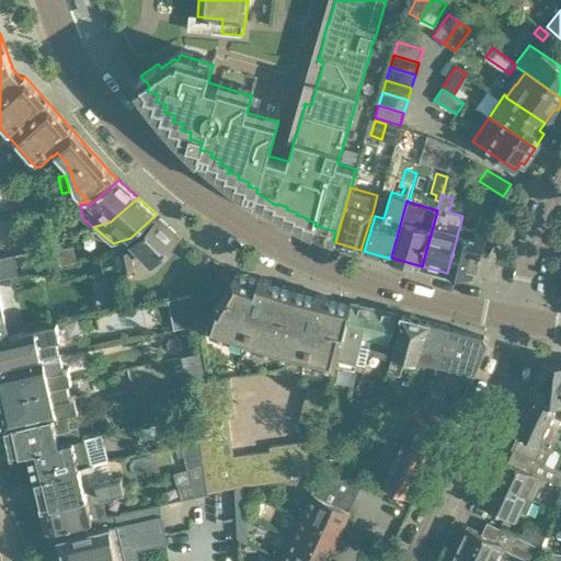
[(489,231),(493,218),(482,214),(476,229),(460,225),(447,273),(471,278),(473,270),(477,270),(489,231)]
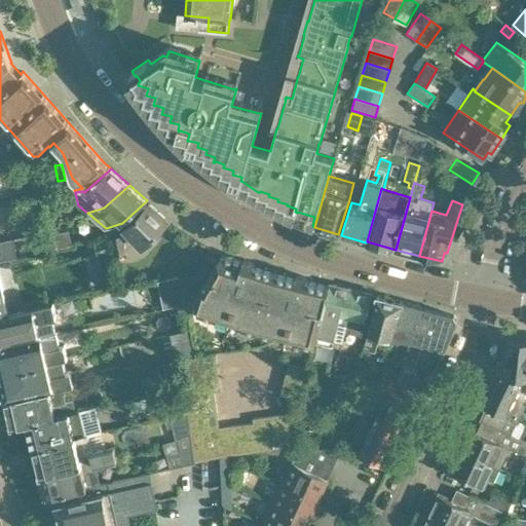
[(142,250),(170,221),(150,202),(122,232),(122,234),(112,236),(115,254),(127,252),(124,239),(130,238),(142,250)]
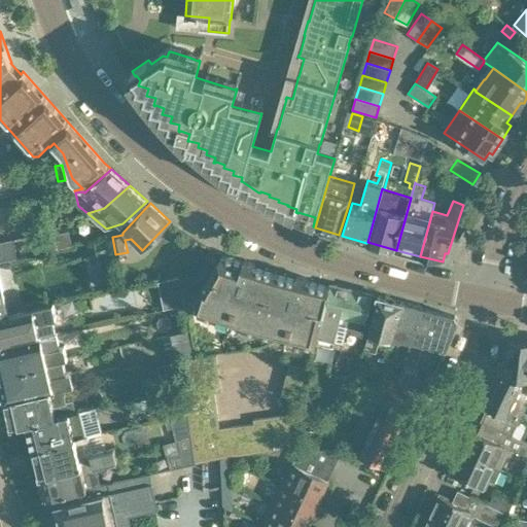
[(0,229),(15,225),(10,206),(0,208),(0,229)]
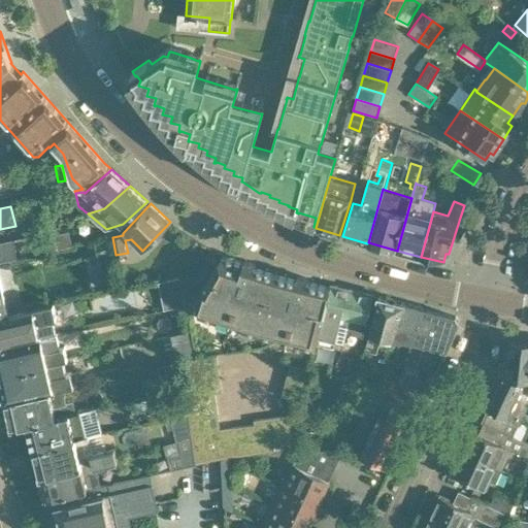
[(0,250),(0,262),(21,257),(19,245),(0,250)]
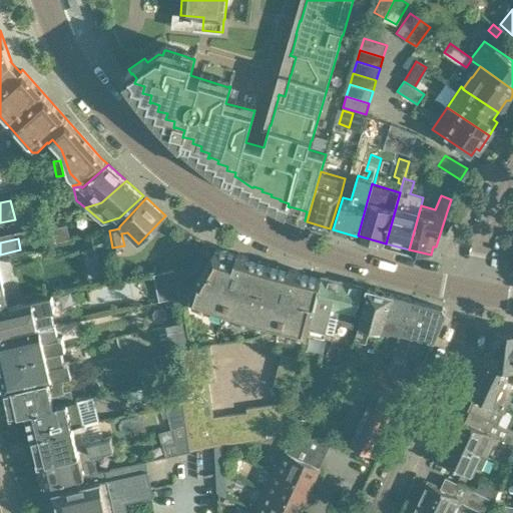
[(310,334),(325,278),(322,277),(321,279),(301,273),(301,272),(289,269),(289,271),(268,266),(247,259),(248,258),(236,253),(236,255),(216,248),(195,287),(190,303),(250,323),(308,337),(309,333),(310,334)]
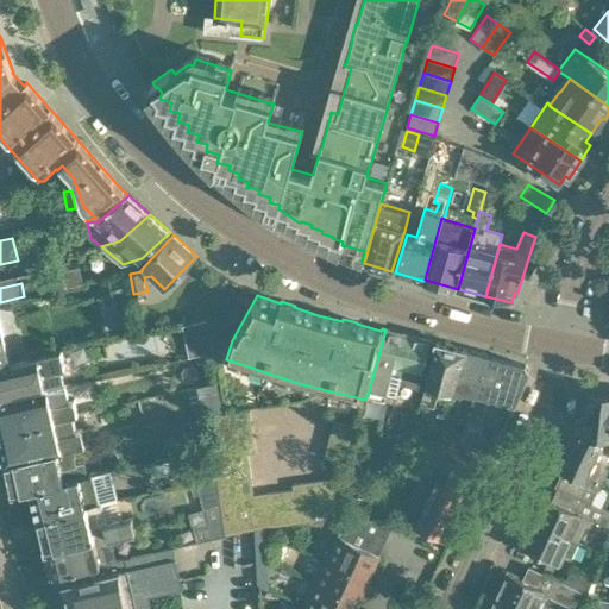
[(0,364),(11,363),(11,362),(0,316),(0,364)]
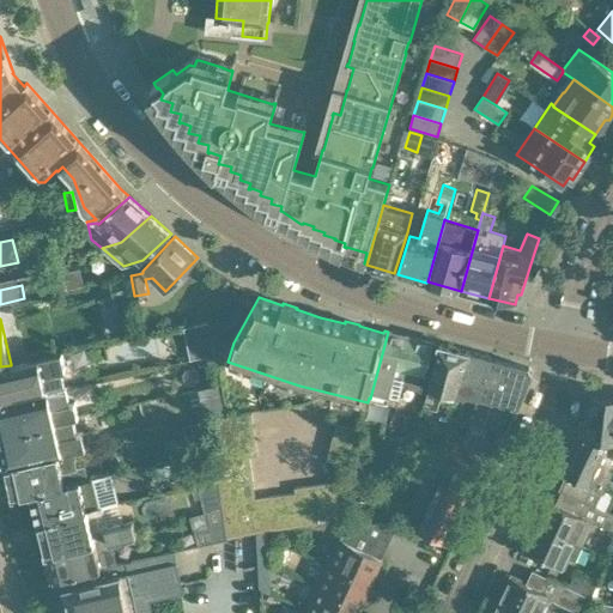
[(206,325),(187,329),(190,352),(210,349),(206,325)]
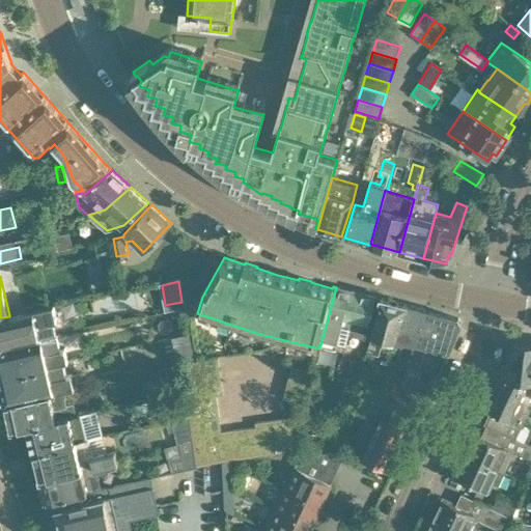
[(343,352),(358,292),(336,287),(320,345),(335,348),(335,350),(343,352)]
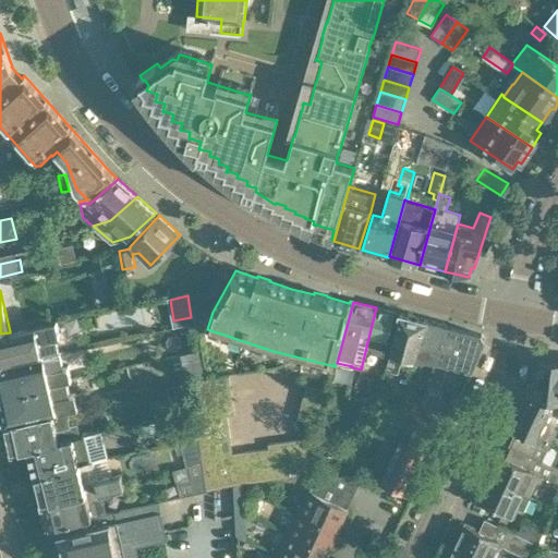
[(376,307),(365,352),(384,356),(395,312),(376,307)]
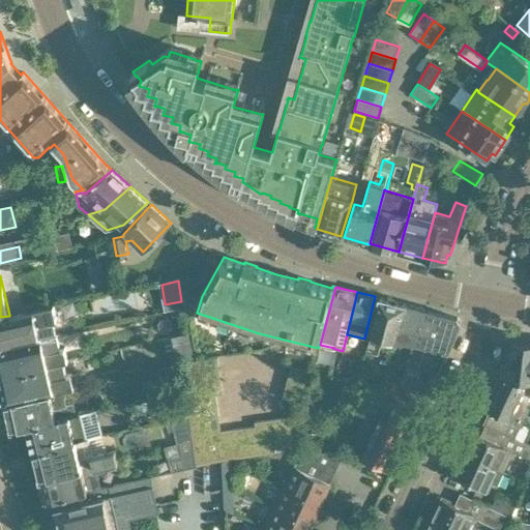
[(394,341),(407,304),(380,298),(367,350),(379,353),(383,337),(394,341)]
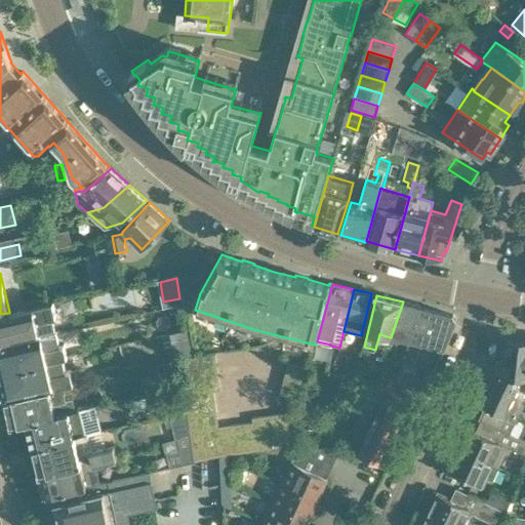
[(57,317),(53,301),(9,312),(9,313),(0,314),(0,344),(56,330),(54,318),(57,317)]
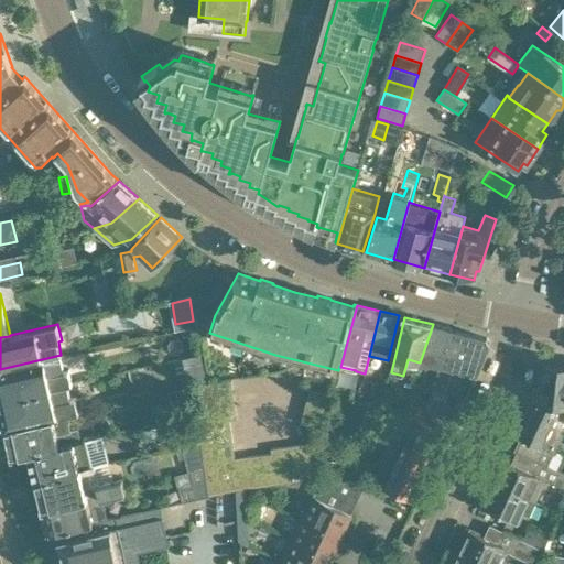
[(433,386),(453,328),(433,324),(420,362),(421,362),(421,360),(429,362),(422,382),(433,386)]
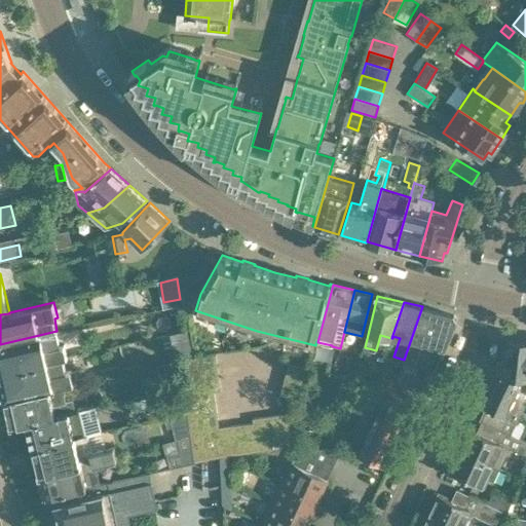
[(428,344),(440,311),(422,306),(404,360),(406,360),(399,376),(397,382),(409,387),(418,366),(417,366),(418,363),(416,363),(420,349),(422,350),(425,348),(426,343),(428,344)]
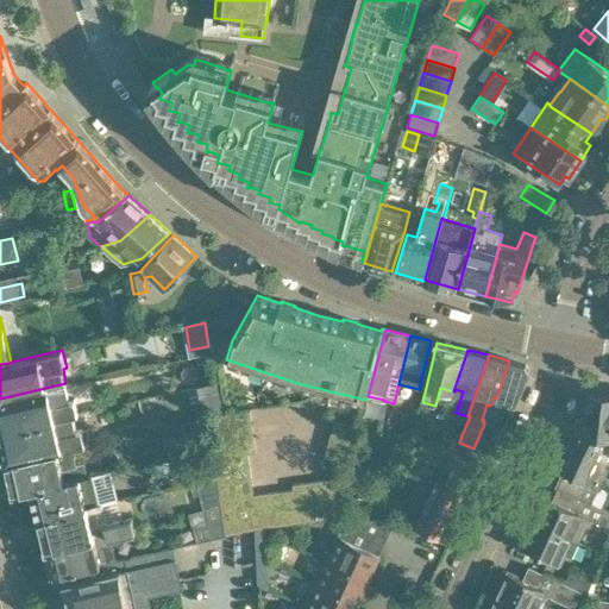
[(487,405),(482,420),(484,420),(483,424),(484,424),(502,431),(502,429),(509,416),(510,413),(515,405),(529,372),(526,364),(509,360),(496,399),(494,397),(493,403),(489,406),(487,405)]
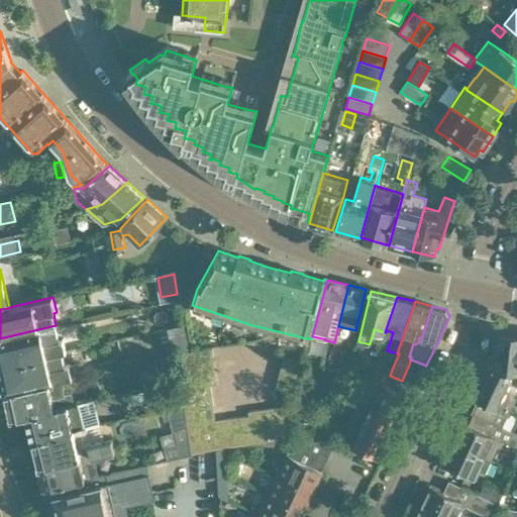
[(137,335),(135,323),(119,326),(121,338),(137,335)]
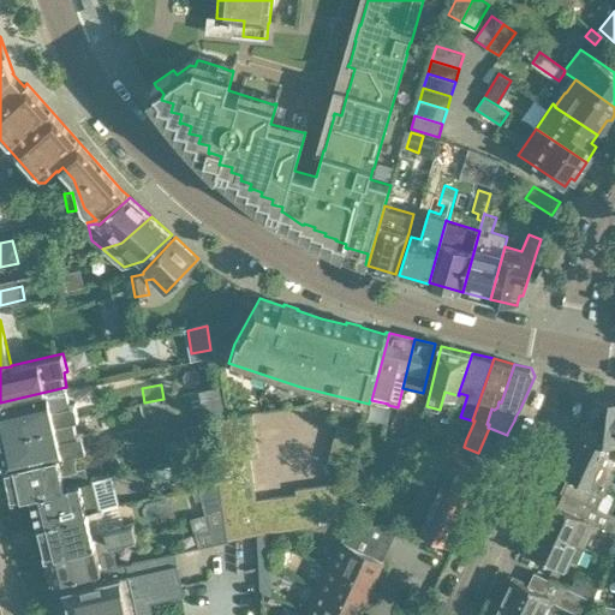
[(66,387),(0,402),(0,436),(75,418),(91,415),(88,399),(71,404),(69,387),(66,387)]
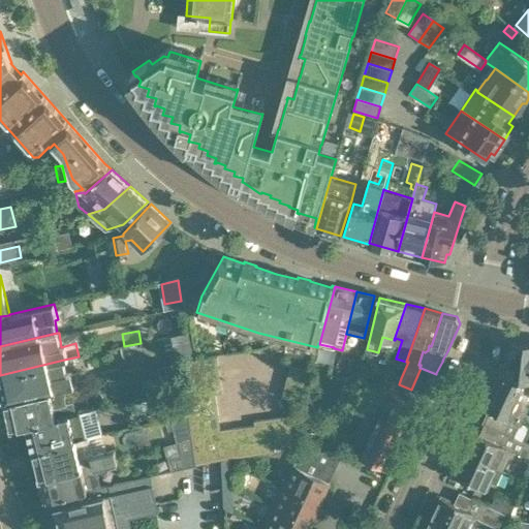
[(528,381),(528,342),(511,340),(508,365),(502,364),(501,375),(507,376),(506,378),(506,379),(528,381)]
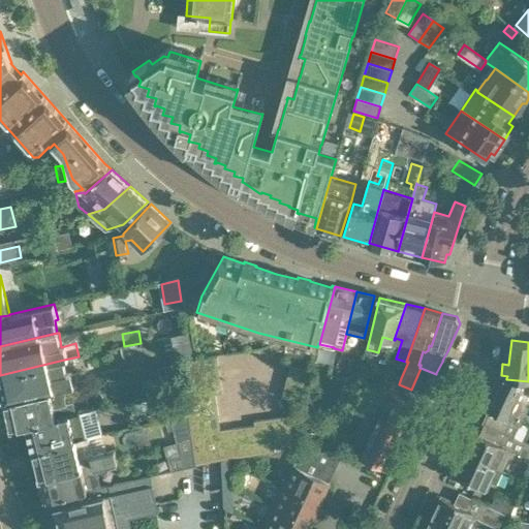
[(220,368),(218,355),(188,360),(189,371),(220,368)]
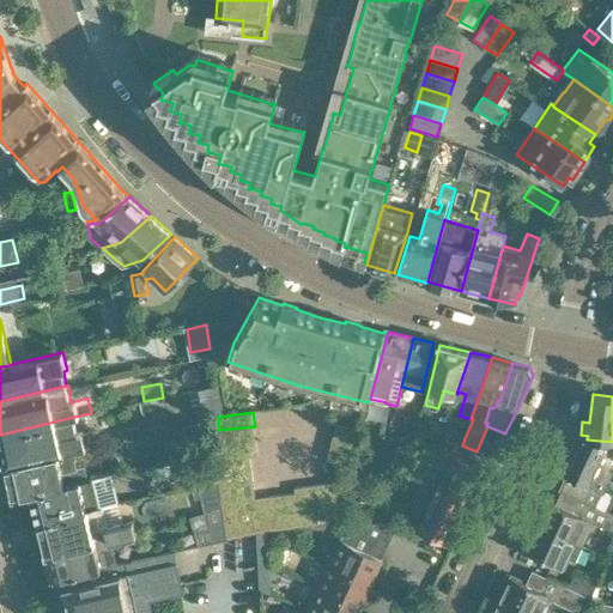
[(78,434),(74,417),(0,435),(0,439),(6,466),(74,450),(74,449),(98,444),(95,430),(78,434)]
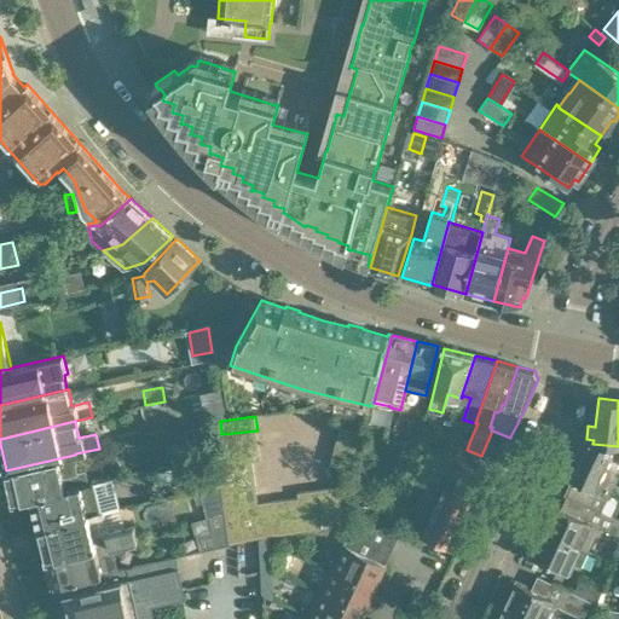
[(397,421),(393,433),(410,438),(412,424),(397,421)]
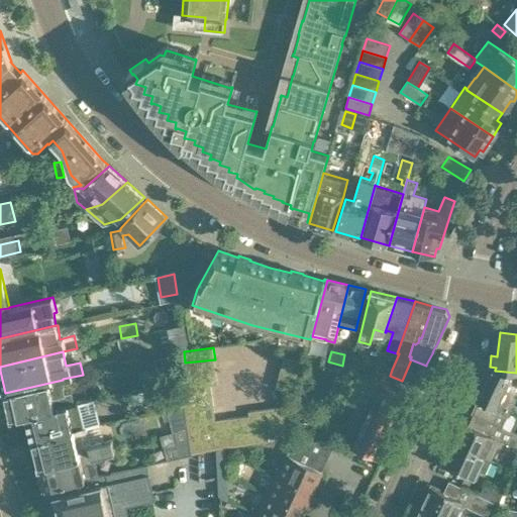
[(348,369),(347,370),(357,373),(363,357),(351,354),(348,369)]
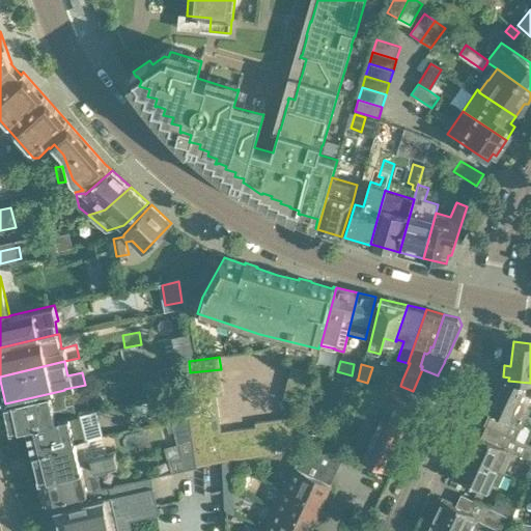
[(222,382),(221,369),(190,372),(192,385),(222,382)]
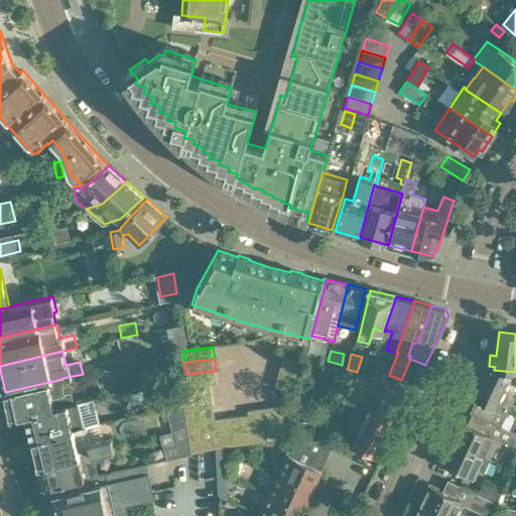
[(375,363),(372,372),(387,378),(389,375),(391,369),(375,363)]
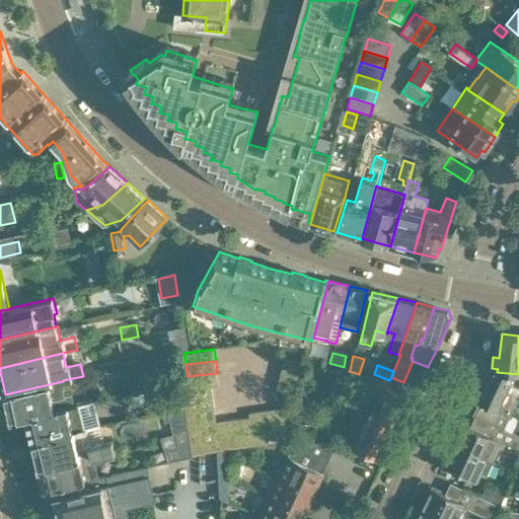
[(504,429),(518,397),(518,374),(497,372),(497,371),(495,371),(474,416),(504,429)]
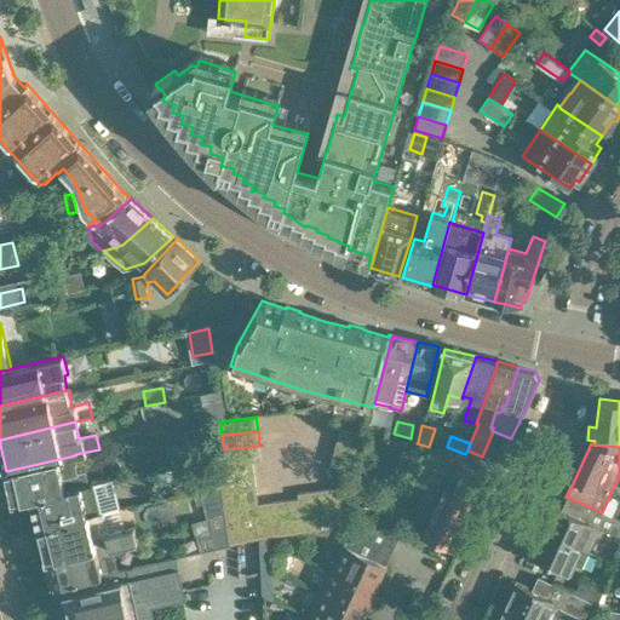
[(262,460),(259,446),(224,449),(224,451),(217,452),(218,464),(217,464),(217,466),(253,461),(262,460)]
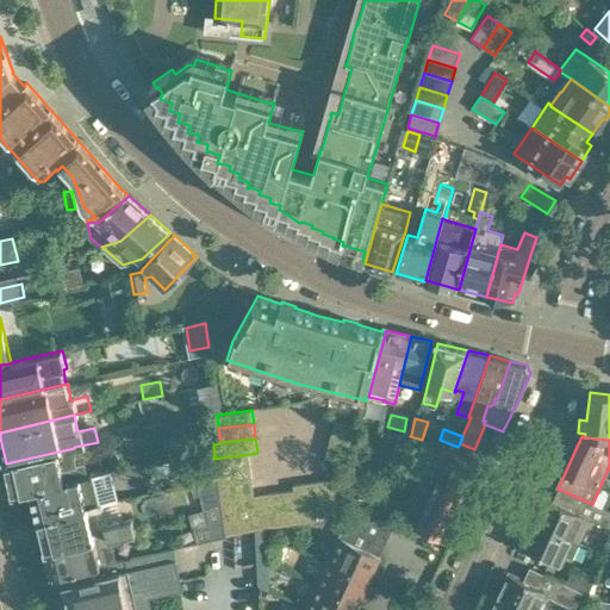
[(78,464),(74,448),(6,464),(13,496),(32,491),(88,478),(87,475),(85,462),(78,464)]
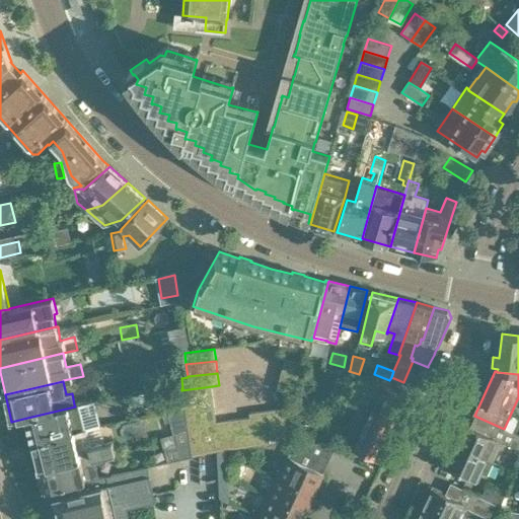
[(402,413),(410,396),(383,384),(375,399),(402,413)]
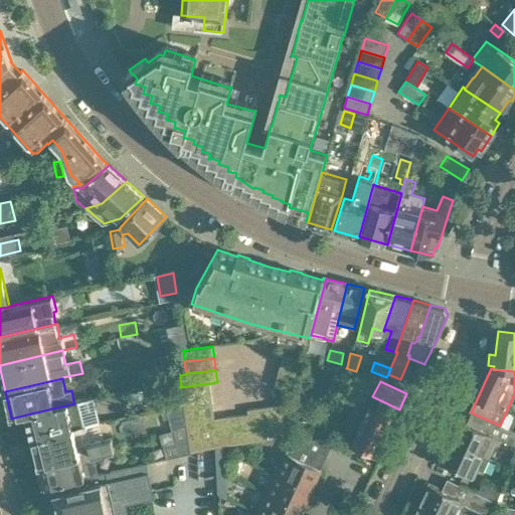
[(212,394),(210,383),(180,387),(181,388),(182,398),(212,394)]
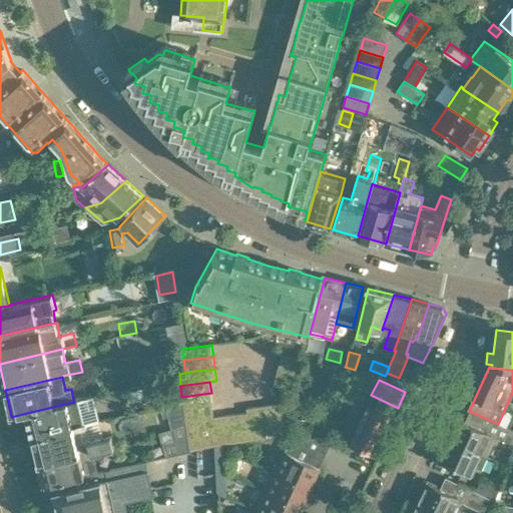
[(79,388),(81,399),(82,400),(94,396),(108,393),(106,385),(97,387),(96,384),(79,388)]
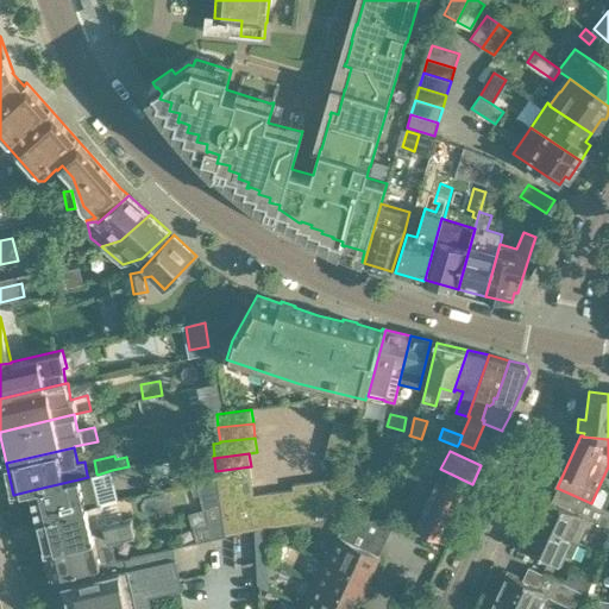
[(215,471),(214,459),(213,458),(213,456),(200,458),(203,479),(203,482),(217,479),(215,471)]
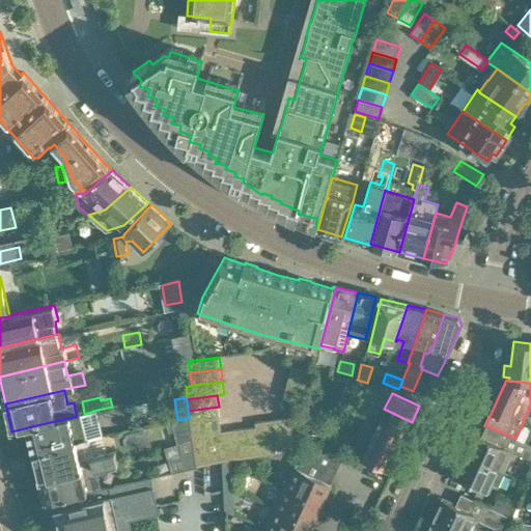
[(220,419),(219,407),(188,411),(189,418),(190,423),(220,419)]
